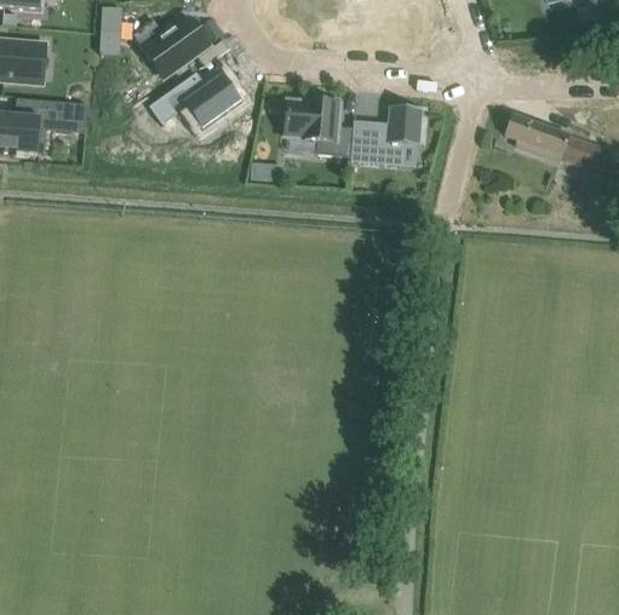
[(617,27),(611,0),(590,0),(597,32),(617,27)]
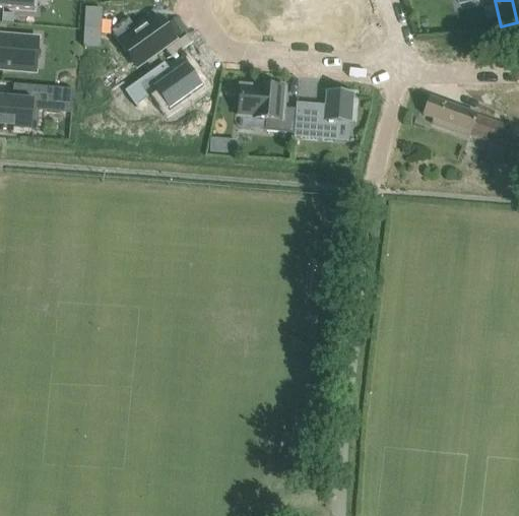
[(143,20),(119,39),(137,64),(176,38),(163,19),(149,28),(143,20)]
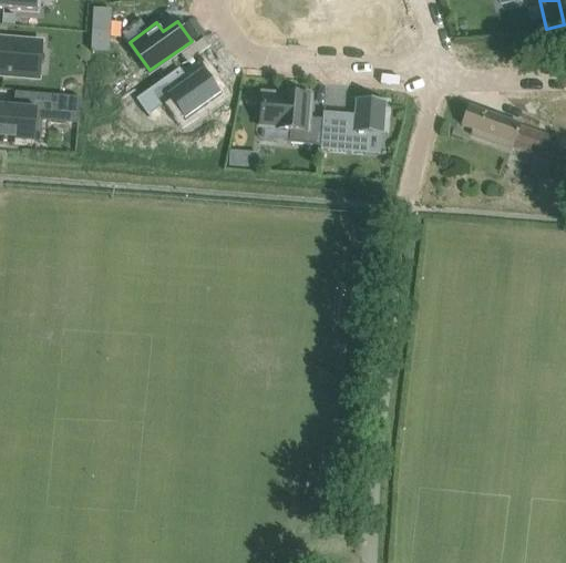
[(0,36),(0,72),(39,77),(42,39),(0,36)]
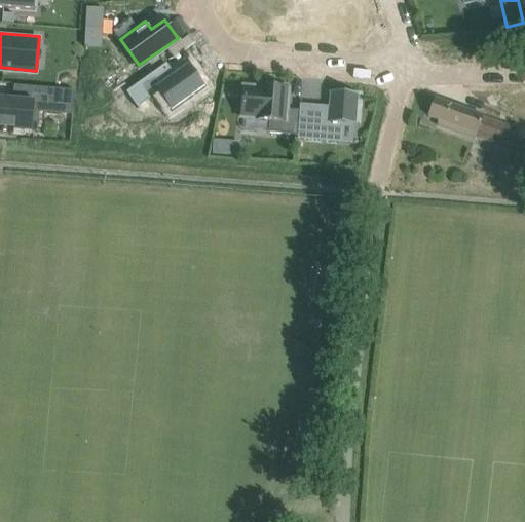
[(167,62),(166,61),(126,89),(138,106),(140,105),(139,103),(157,89),(158,90),(172,109),(205,86),(196,74),(197,73),(189,62),(175,72),(174,73),(166,63),(167,62)]
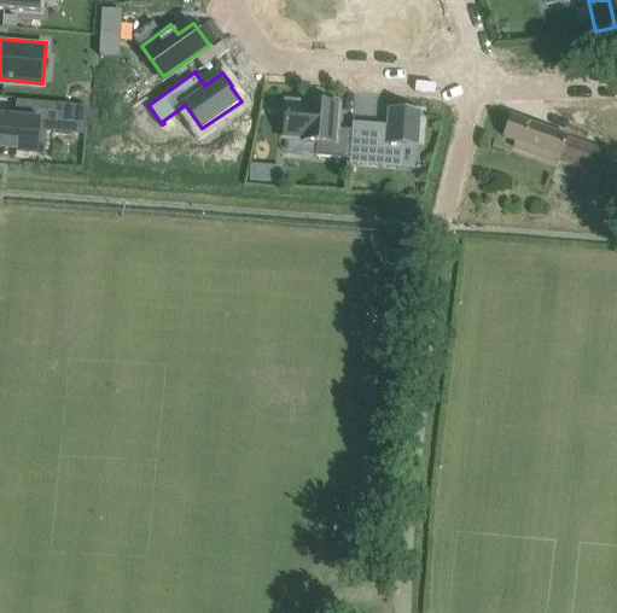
[(316,152),(350,156),(353,127),(338,126),(341,103),(337,101),(338,97),(321,95),(321,100),(303,99),(303,100),(287,98),(284,135),(301,136),(318,138),(316,152)]
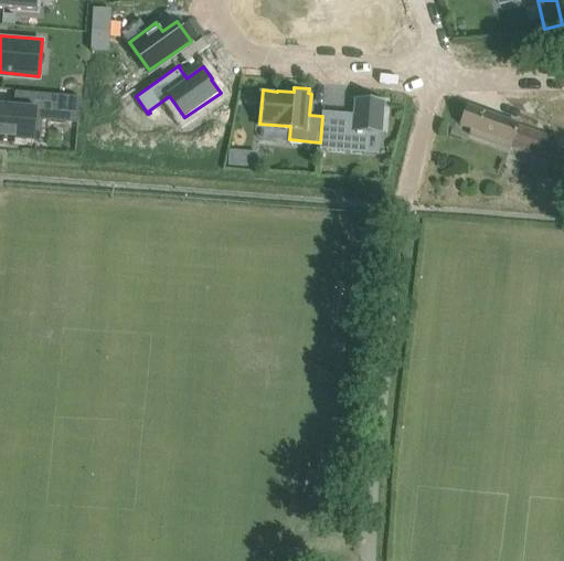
[(0,103),(0,137),(34,140),(36,107),(52,108),(53,92),(24,90),(23,105),(13,104),(0,103)]
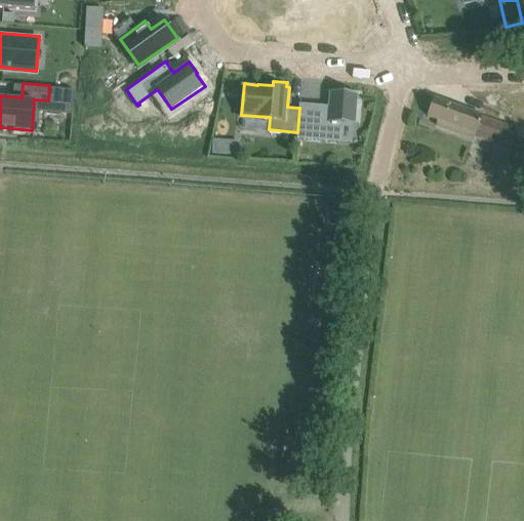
[(48,101),(47,105),(73,107),(75,87),(49,85),(48,101)]
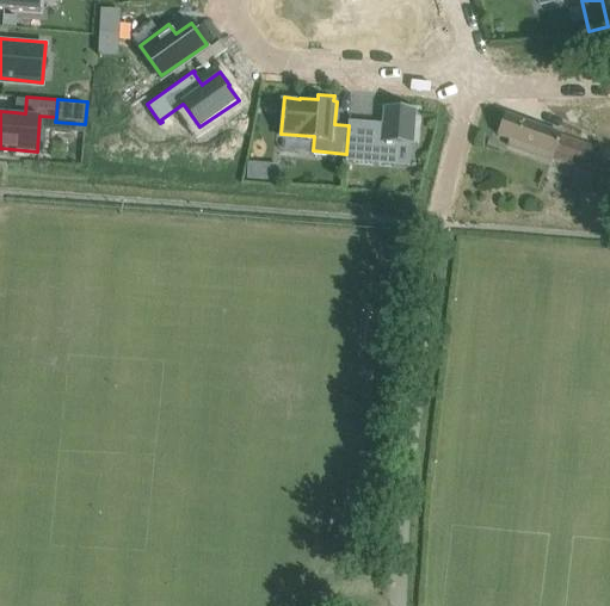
[(350,116),(346,159),(349,159),(349,155),(399,159),(400,140),(414,141),(417,107),(384,105),(383,121),(352,118),(352,117),(350,116)]
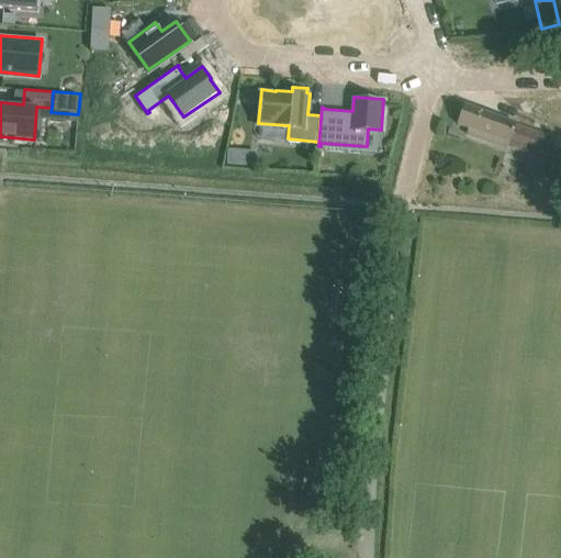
[(470,125),(468,131),(541,158),(550,134),(466,102),(458,121),(470,125)]
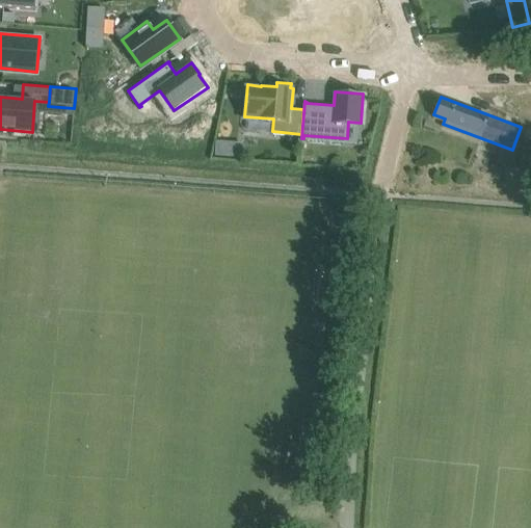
[(215,153),(224,154),(226,139),(216,138),(215,153)]
